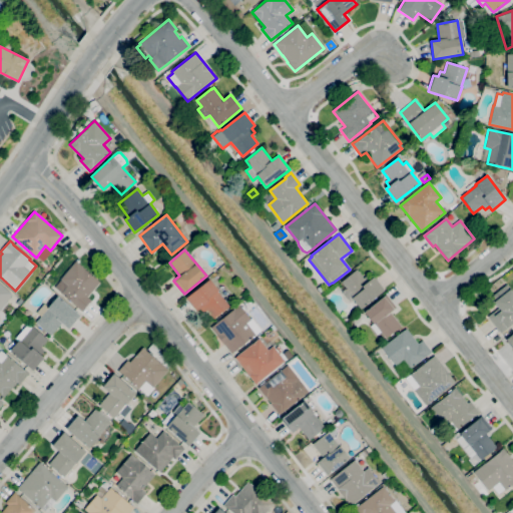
[(82,312),(61,294),(61,293),(55,287),(61,280),(60,280),(76,262),(99,283),(87,297),(91,301),(82,312)]
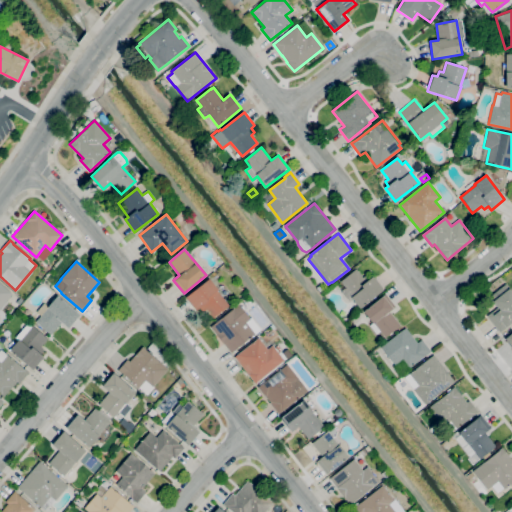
[(360,308),(351,297),(352,297),(340,282),(356,269),(363,278),(366,275),(370,279),(373,276),(383,289),(360,308)]
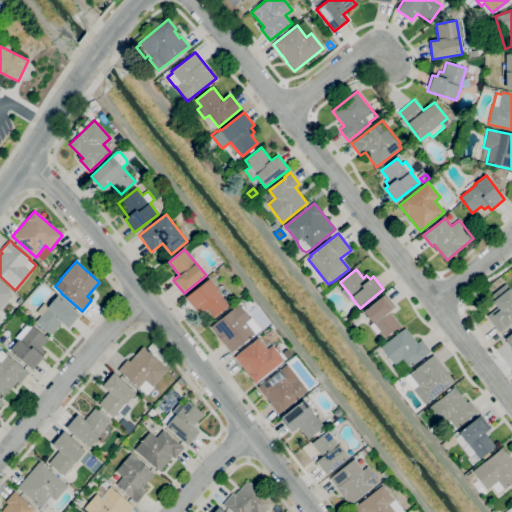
[(214,318),(207,309),(203,312),(200,308),(196,311),(186,297),(209,278),(218,289),(217,290),(229,306),(214,318)]
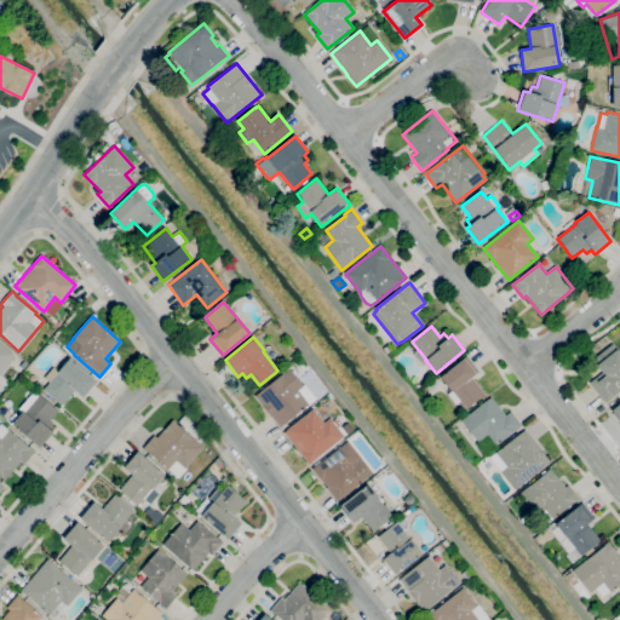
[(0,373),(0,343),(15,356),(0,373)]
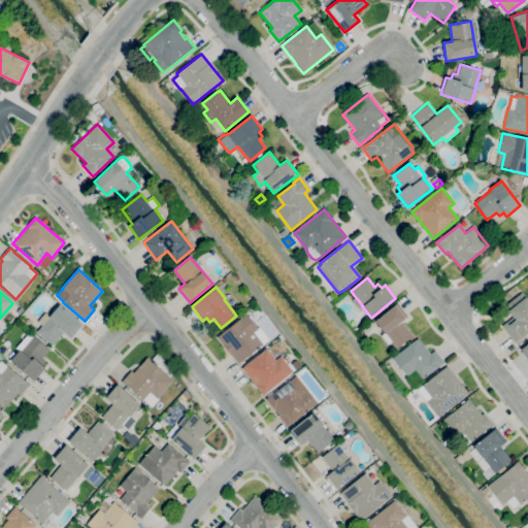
[(527,332),(516,342),(502,326),(513,318),(506,309),(507,309),(504,306),(522,293),(527,300),(527,332)]
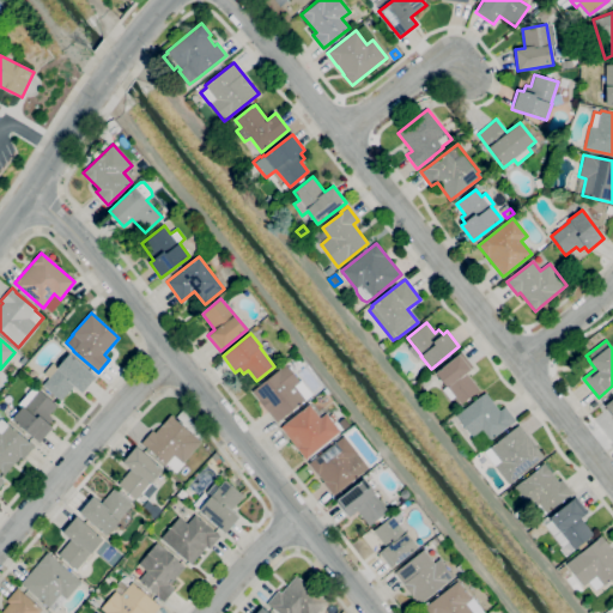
[(461,405),(455,396),(450,400),(442,389),(445,387),(436,374),(462,352),(474,368),(466,374),(479,389),(461,405)]
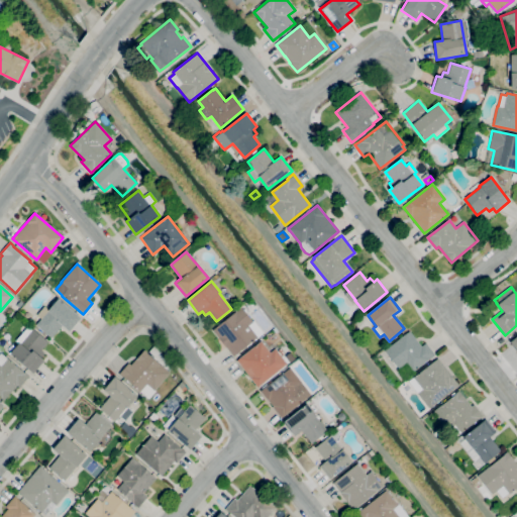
[(52,338),(35,325),(41,319),(36,315),(44,306),(48,310),(59,299),(81,318),(69,331),(62,326),(52,338)]
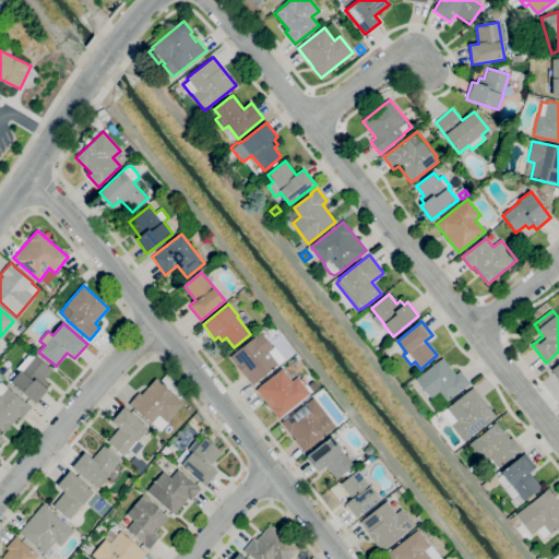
[(252,385),(229,357),(254,337),(253,337),(261,332),(273,347),(274,346),(285,359),(252,385)]
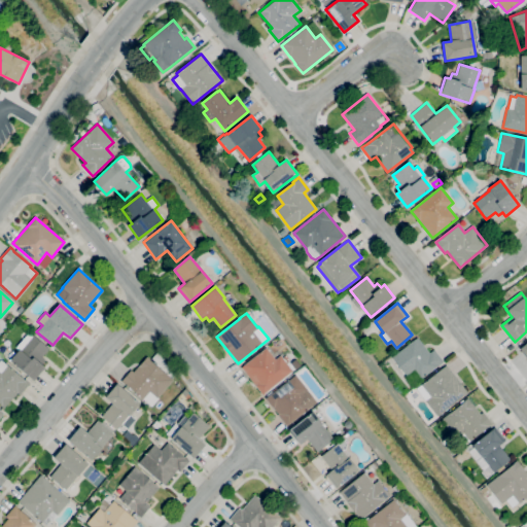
[(33,381),(9,360),(19,350),(15,348),(29,332),(33,336),(49,349),(42,357),(45,360),(41,364),(45,367),(33,381)]
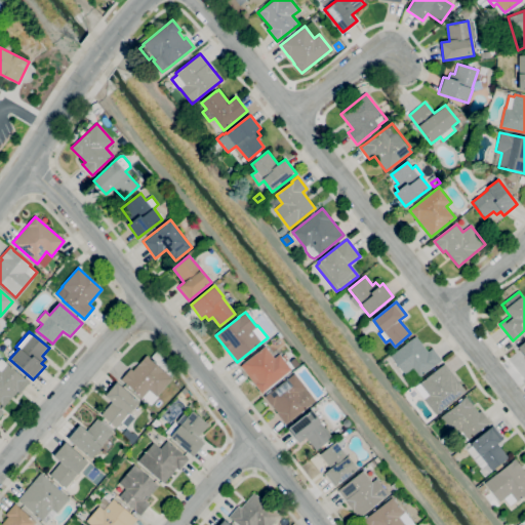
[(418,377),(412,369),(405,375),(391,356),(416,336),(428,352),(433,349),(442,360),(418,377)]
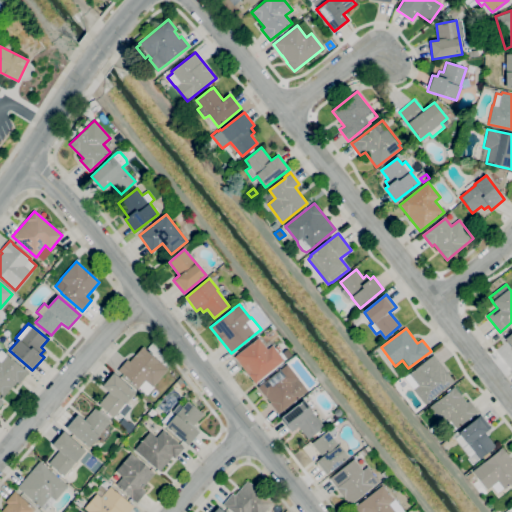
[(255,384),(234,357),(258,338),(267,349),(272,345),(285,361),(255,384)]
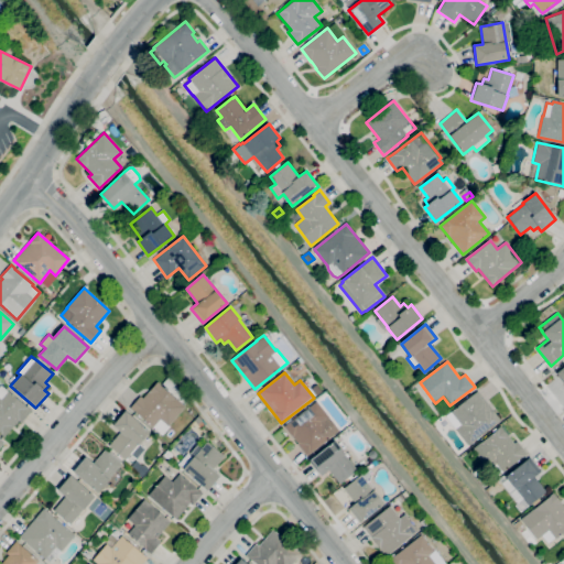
[(162,435),(153,427),(152,427),(130,408),(140,396),(142,398),(149,391),(158,382),(161,386),(185,407),(169,425),(170,426),(162,435)]
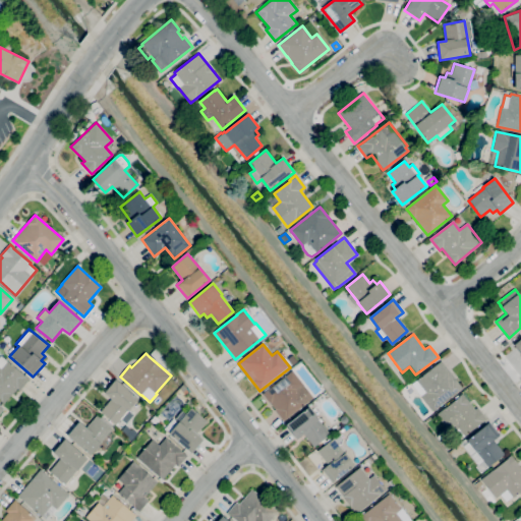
[(4,403),(0,399),(0,357),(1,356),(7,361),(24,375),(25,375),(30,379),(19,390),(17,388),(4,403)]
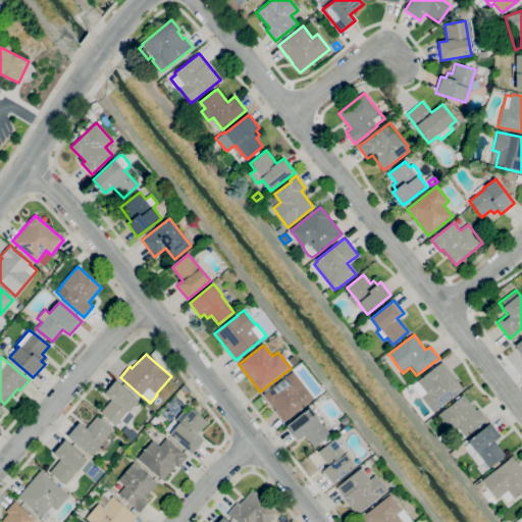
[(433,413),(421,398),(421,397),(412,385),(441,362),(463,388),(433,413)]
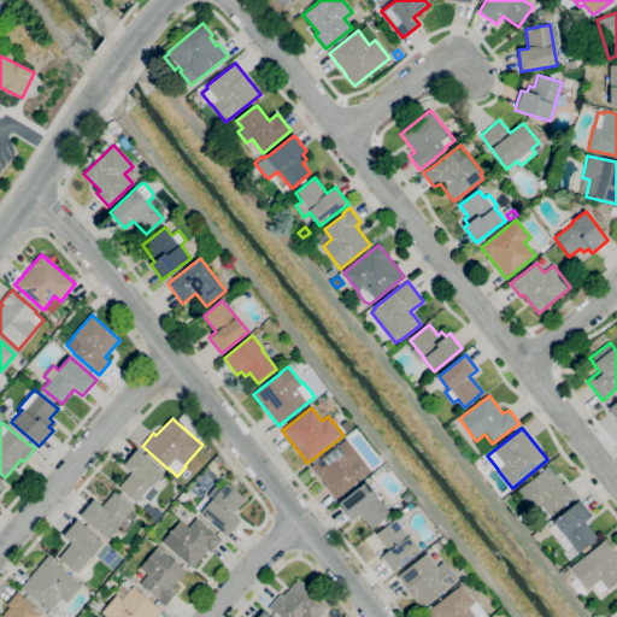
[(335,499),(325,486),(325,485),(319,477),(319,479),(310,466),(318,460),(346,439),(371,471),(335,499)]
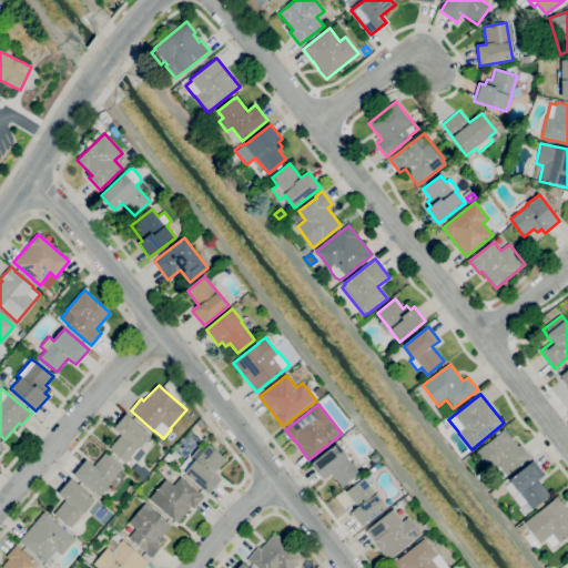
[(127,463),(109,449),(121,435),(113,428),(125,414),(151,435),(140,448),(139,448),(127,463)]
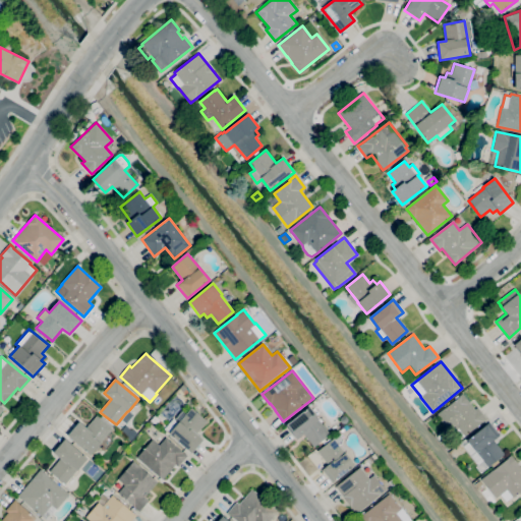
[(458,441),(452,432),(451,433),(436,415),(444,408),(444,409),(459,397),(458,397),(462,394),(474,409),(477,407),(486,419),(458,441)]
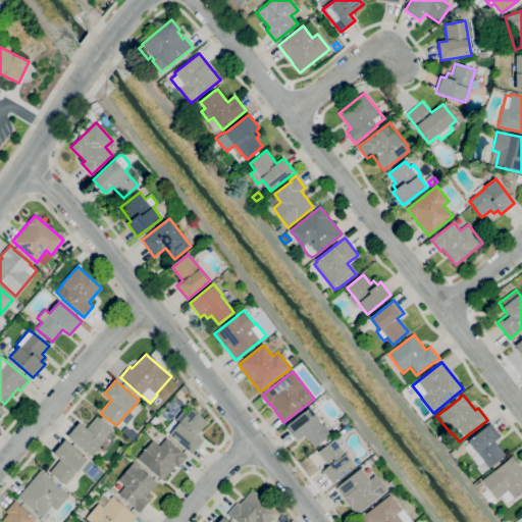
[(314,448),(304,434),(297,440),(285,426),(309,408),(330,435),(314,448)]
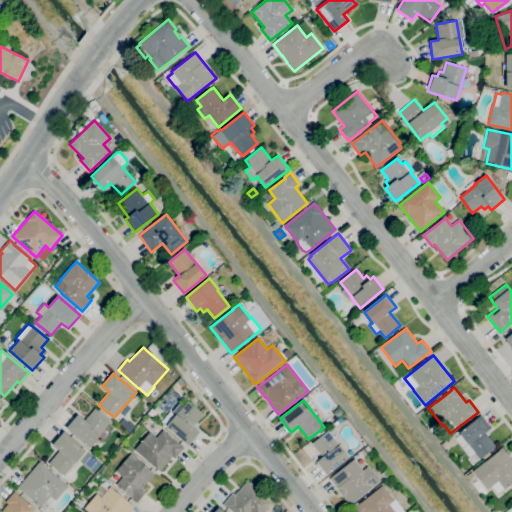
[(188,446),(166,427),(167,426),(162,421),(170,411),(175,416),(176,415),(172,412),(179,404),(183,407),(188,401),(203,414),(193,426),(199,432),(188,446)]
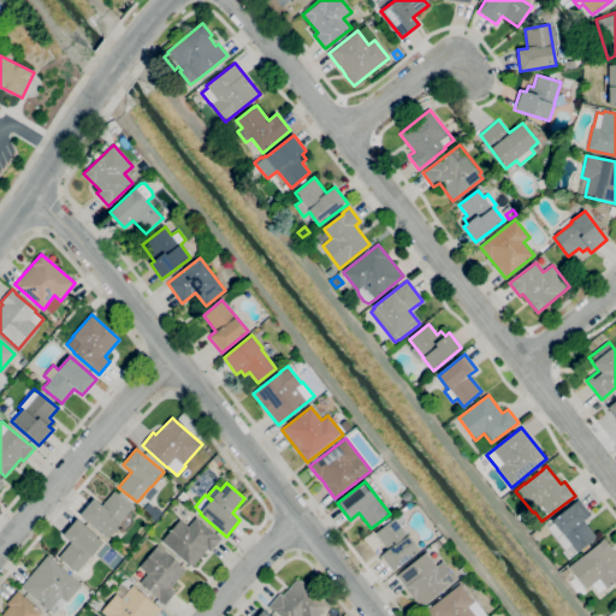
[(106,539),(80,515),(94,499),(101,505),(114,491),(132,507),(118,523),(119,525),(106,539)]
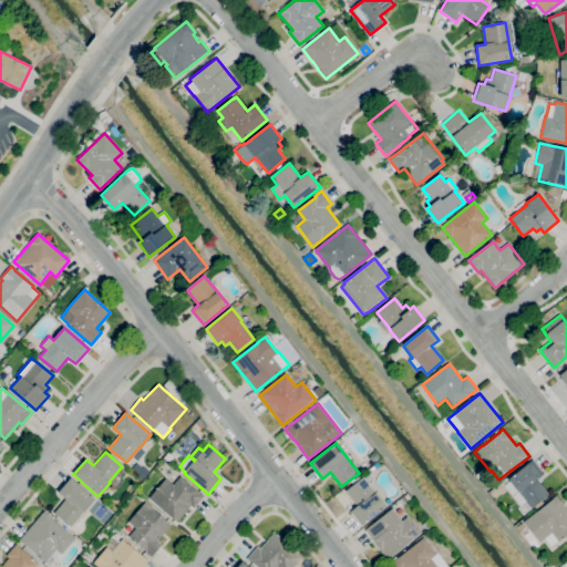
[(532,508),(525,502),(522,504),(514,494),(519,490),(517,491),(507,480),(529,462),(533,460),(544,474),(540,476),(536,480),(548,495),(532,508)]
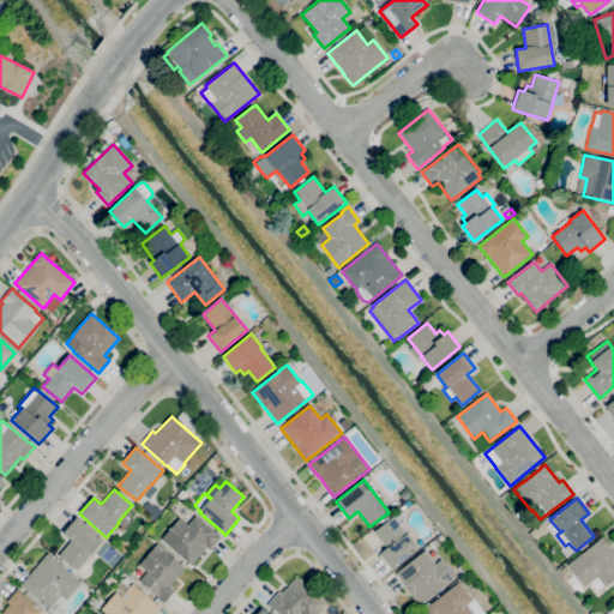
[(191,566),(161,540),(180,518),(187,524),(196,516),(221,537),(210,551),(206,547),(191,566)]
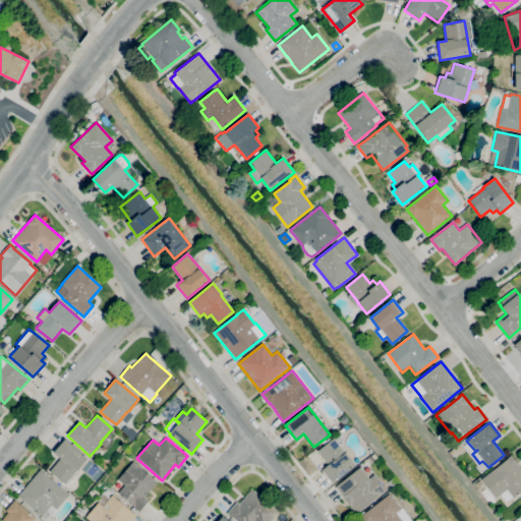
[(64,484),(49,471),(60,458),(53,452),(64,439),(88,459),(76,471),(64,484)]
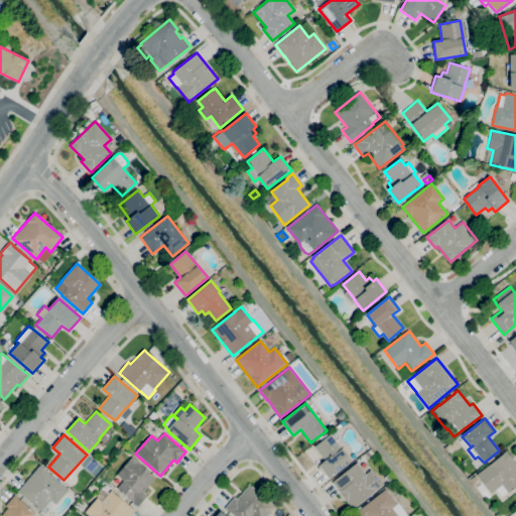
[(329,479),(318,466),(325,461),(314,446),(330,434),(342,448),(352,461),(329,479)]
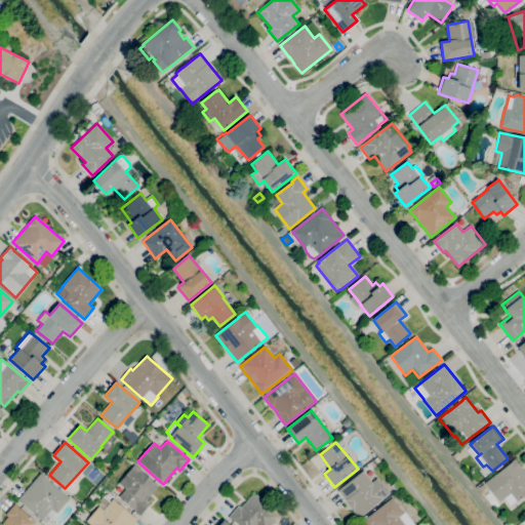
[(510,506),(505,498),(499,502),(484,483),(511,461),(514,458),(522,469),(522,468),(524,471),(524,498),(523,496),(517,501),(516,500),(510,506)]
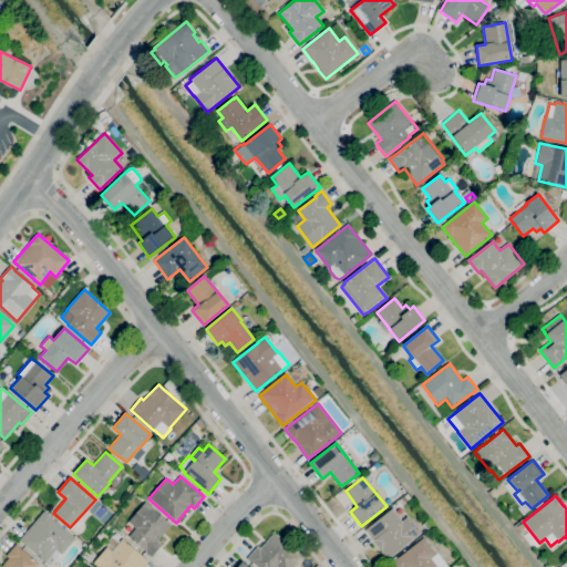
[(151,557),(127,537),(135,528),(127,522),(145,502),(171,525),(157,540),(162,545),(151,557)]
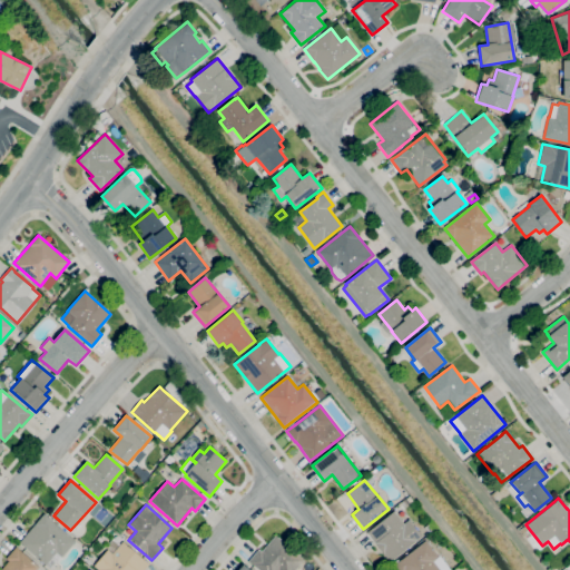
[(390,562),(374,543),(375,542),(367,533),(394,511),(404,523),(409,520),(422,537),(416,541),(415,541),(390,562)]
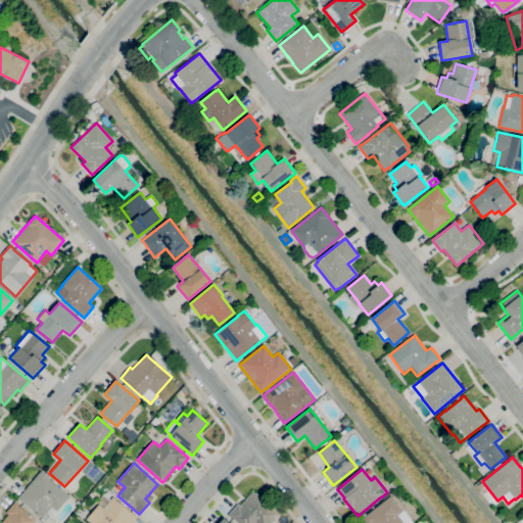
[(42,519),(17,498),(40,472),(69,496),(47,522),(42,519)]
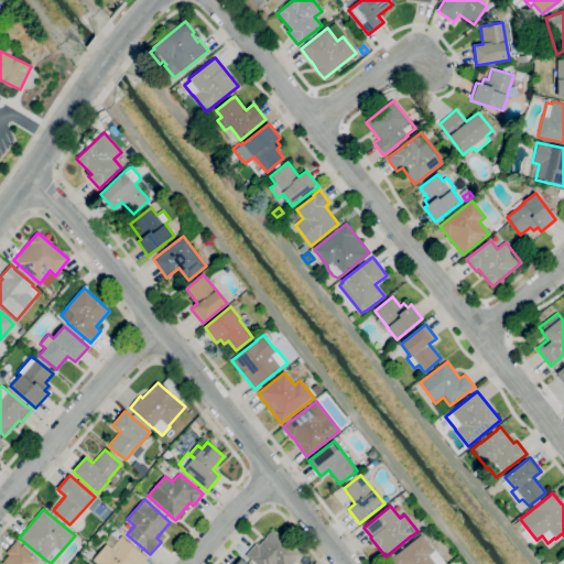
[(519,531),(513,524),(520,520),(524,527),(519,531)]
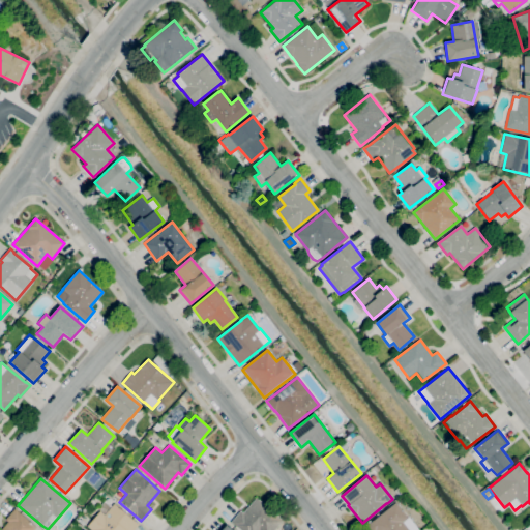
[(239,529),(230,522),(240,510),(243,513),(256,498),(283,521),(274,529),(239,529)]
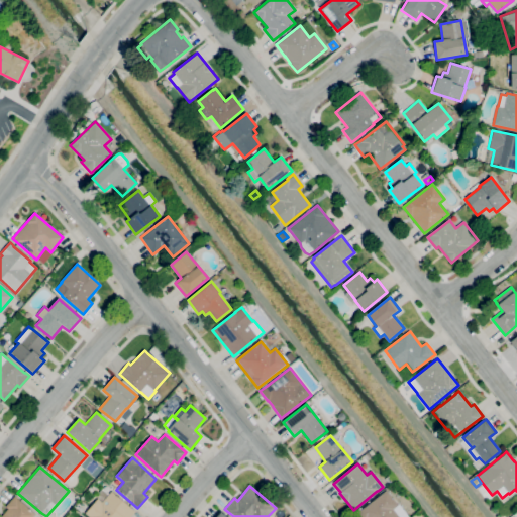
[(358,516),(356,514),(385,491),(397,505),(398,504),(407,515),(404,516),(358,516)]
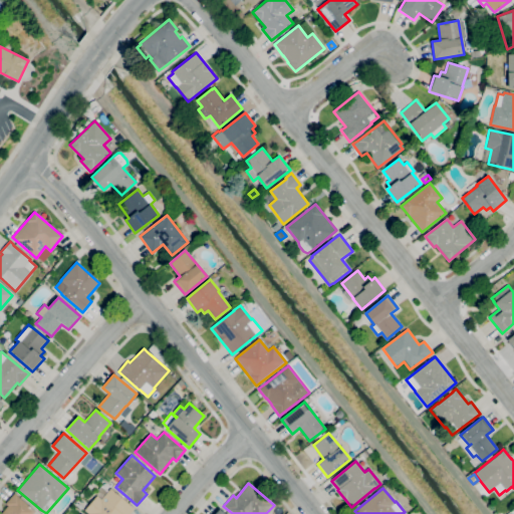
[(129,513),(88,513),(84,510),(96,496),(101,499),(110,489),(134,509),(129,513)]
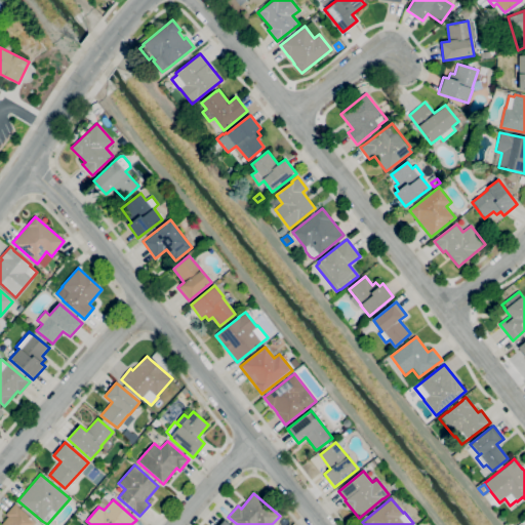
[(0,524),(8,517),(5,515),(14,503),(36,522),(33,524),(0,524)]
